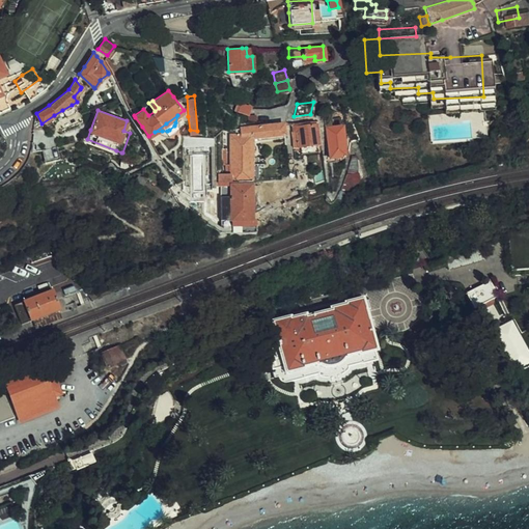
[(297,145),(293,146),(293,149),(301,148),(301,146),(315,144),(321,143),(317,119),(291,121),(293,130),(295,130),(297,145)]
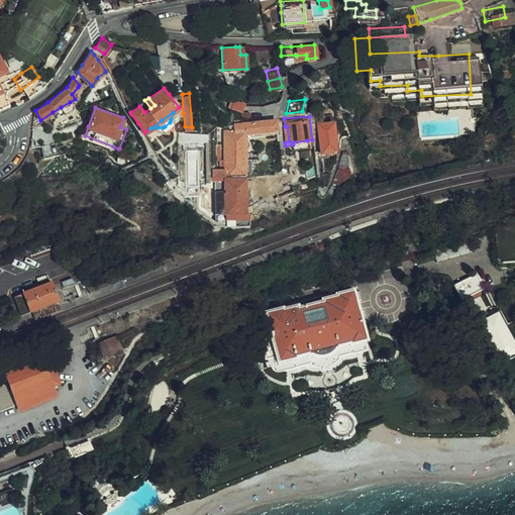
[(211,167),(211,174),(224,174),(224,173),(243,174),(243,155),(244,150),(244,132),(276,128),(276,118),(233,122),(234,129),(225,128),(224,129),(224,168),(211,167)]
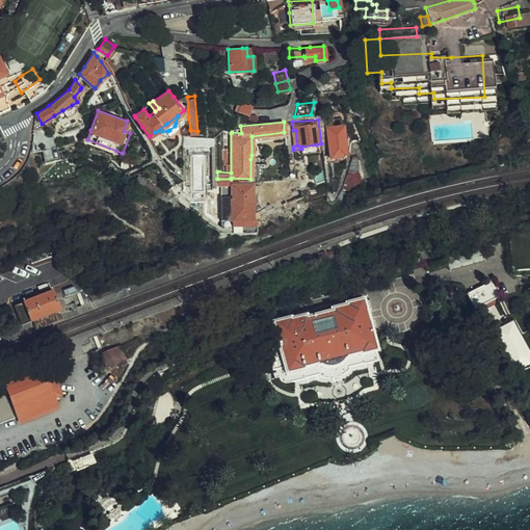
[(340,126),(340,123),(327,124),(329,140),(330,157),(337,156),(346,156),(343,126),(340,126)]
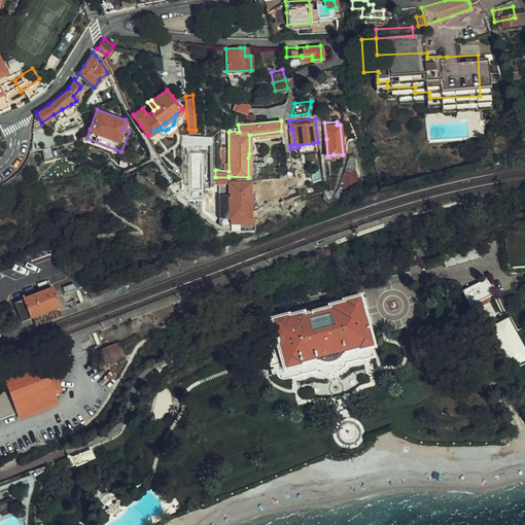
[(358,136),(355,128),(346,131),(349,139),(358,136)]
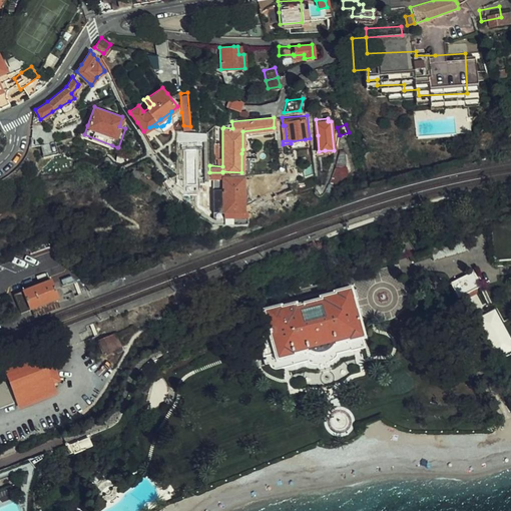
[(117,159),(123,161),(124,161),(124,160),(127,150),(118,147),(117,147),(117,159)]
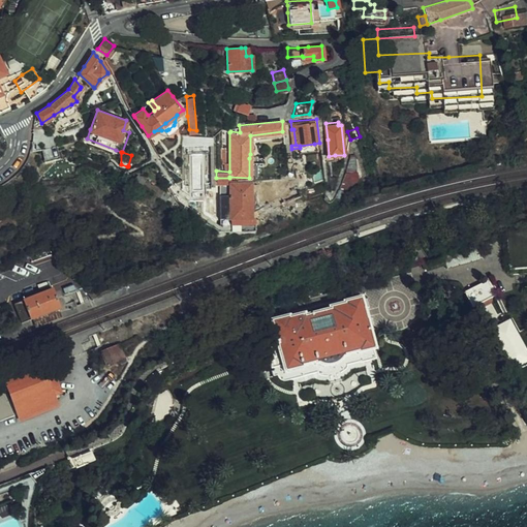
[(349,157),(343,173),(355,172),(355,163),(354,155),(349,155),(349,157)]
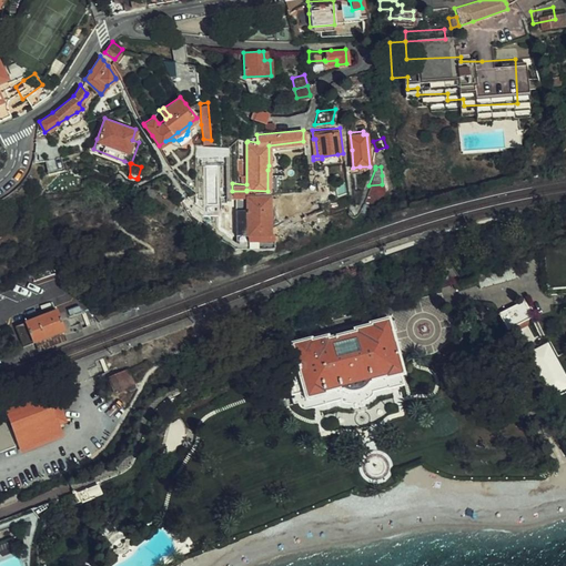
[(323,173),(314,173),(315,185),(325,184),(323,173)]
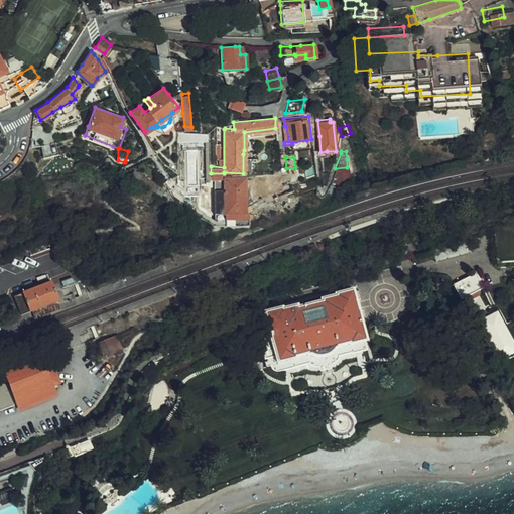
[(218,221),(218,225),(246,225),(247,218),(248,216),(247,214),(247,199),(243,199),(243,173),(224,172),(224,173),(224,176),(217,176),(217,195),(216,208),(218,208),(223,208),(223,214),(222,221),(218,221)]
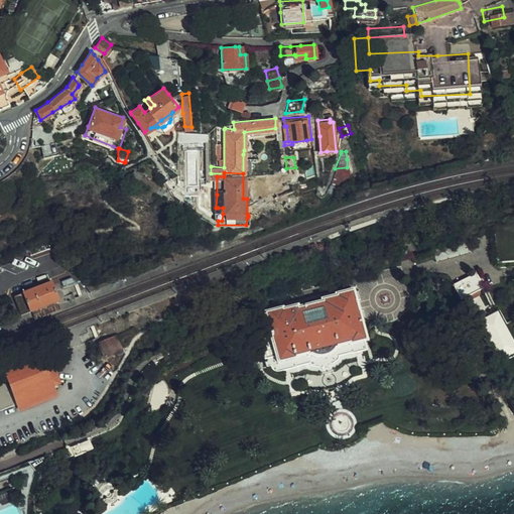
[(467,264),(444,275),(452,290),(458,288),(463,290),(469,287),(470,282),(476,279),(467,264)]
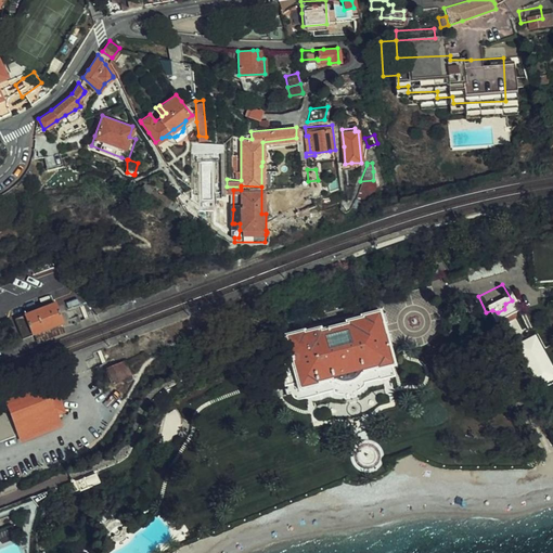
[(75,296),(65,300),(67,306),(77,301),(75,296)]
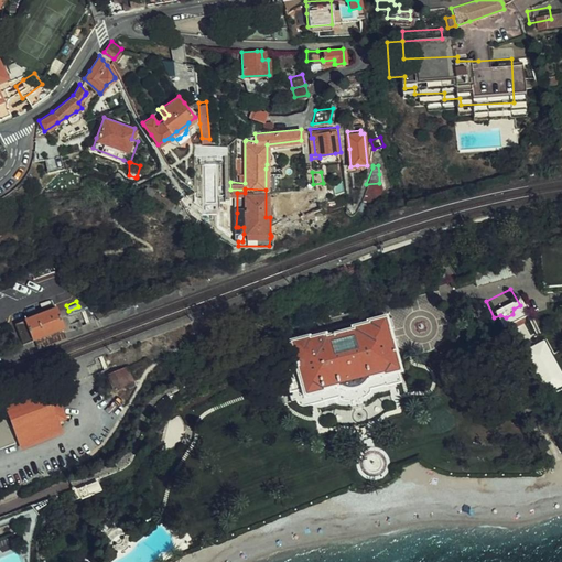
[(55,305),(15,321),(23,342),(34,337),(54,331),(62,327),(64,326),(56,307),(55,305)]
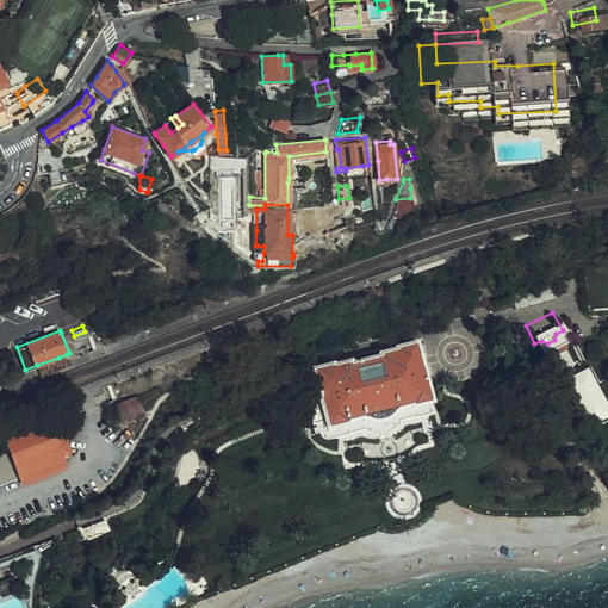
[(422,366),(419,351),(416,341),(397,346),(397,347),(380,352),(380,354),(352,361),(352,360),(335,364),(334,361),(312,367),(320,397),(305,401),(311,423),(324,420),(327,428),(349,423),(348,421),(363,417),(364,419),(366,419),(371,420),(383,420),(389,417),(395,414),(398,410),(398,408),(413,404),(413,405),(432,401),(422,366)]
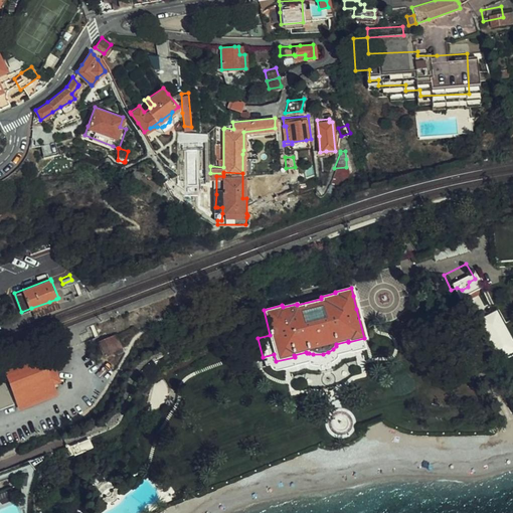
[(362,308),(358,295),(353,296),(356,309),(362,308)]
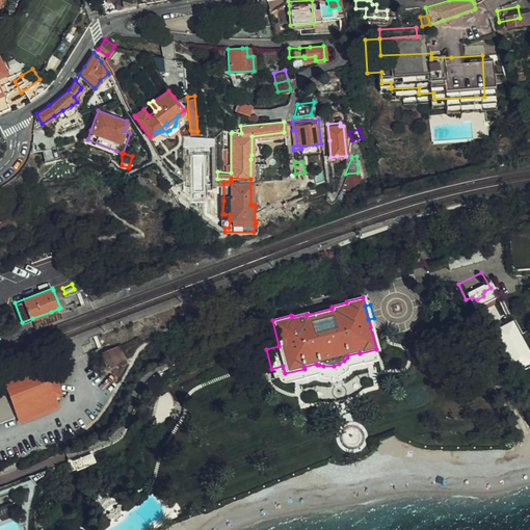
[(61,316),(58,309),(32,318),(35,326),(61,316)]
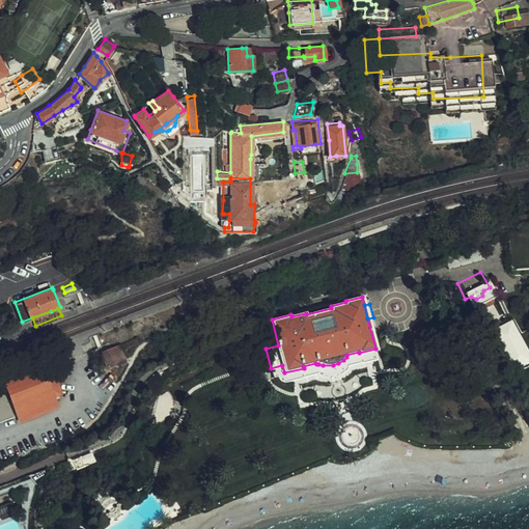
[(48,359),(68,352),(66,346),(64,341),(44,349),(45,352),(48,359)]
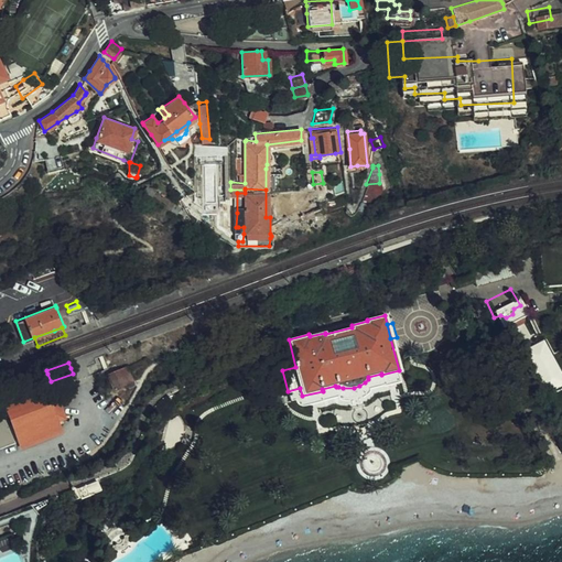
[(122,364),(104,371),(110,387),(128,380),(122,364)]
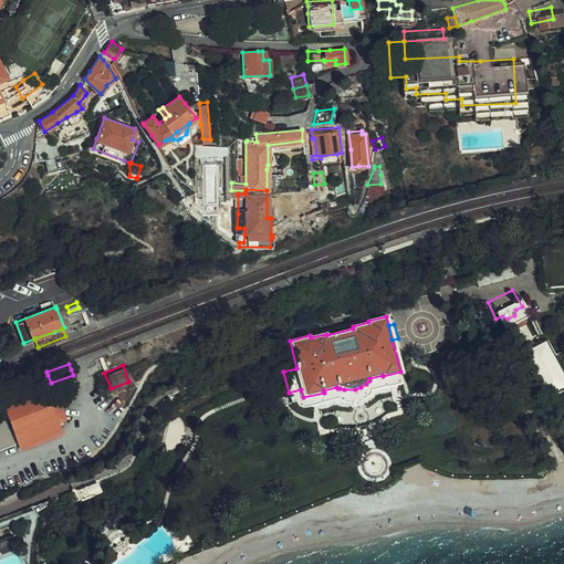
[(338,397),(319,403),(321,411),(337,407),(340,408),(345,410),(350,410),(354,410),(365,408),(371,406),(376,400),(379,396),(394,392),(392,383),(373,387),(368,395),(365,397),(361,399),(356,400),(352,401),(347,400),(343,399),(338,397)]
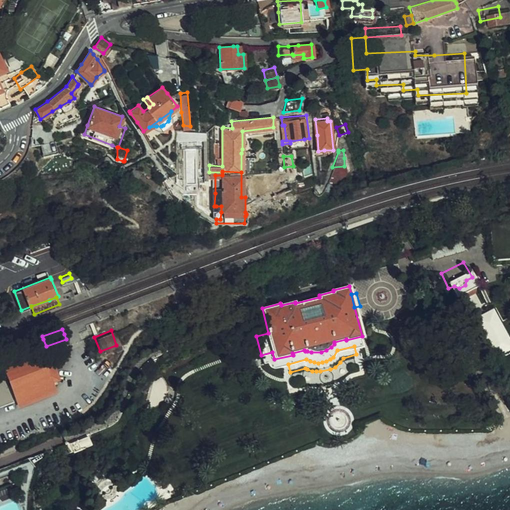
[(44,362),(38,348),(2,362),(6,372),(16,400),(53,386),(52,382),(60,379),(52,359),(44,362)]
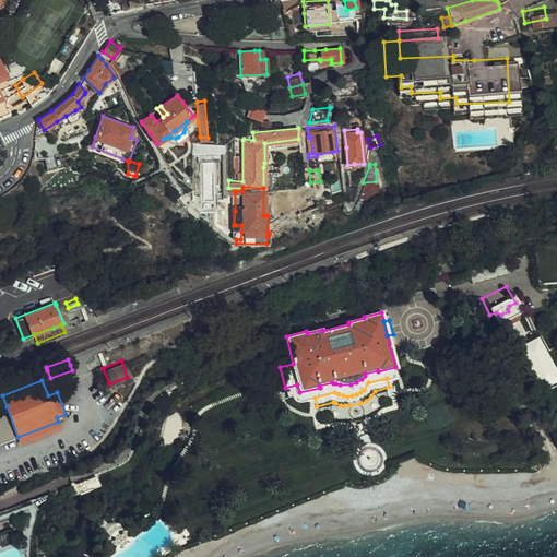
[(160,437),(172,440),(178,414),(165,412),(160,437)]
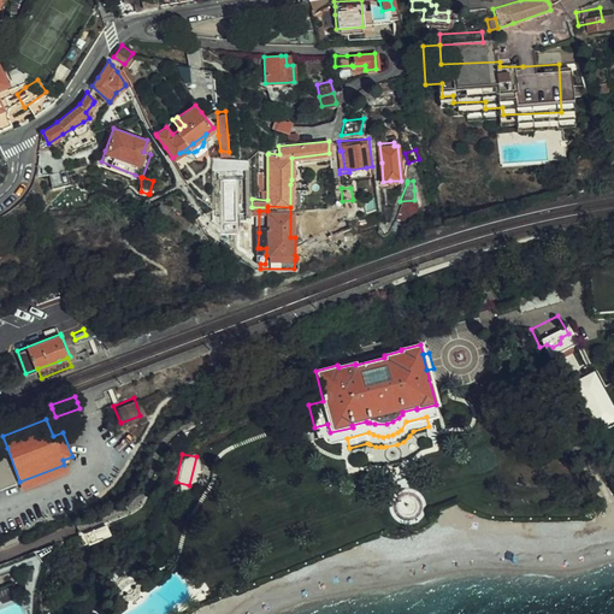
[(81,529),(78,529),(82,541),(87,539),(87,541),(110,533),(106,523),(84,529),(82,529),(81,529)]
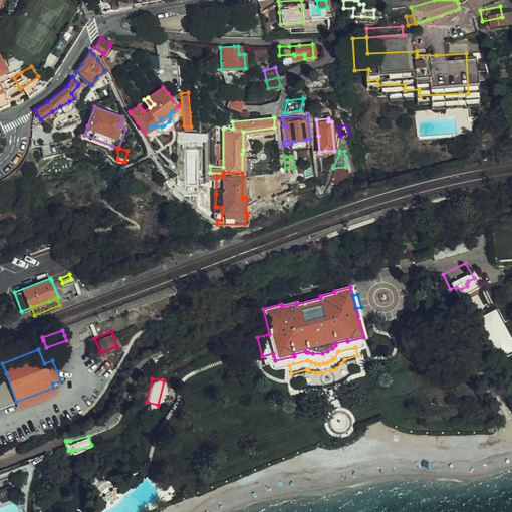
[(15,472),(18,473),(19,469),(22,470),(24,466),(18,464),(15,472)]
